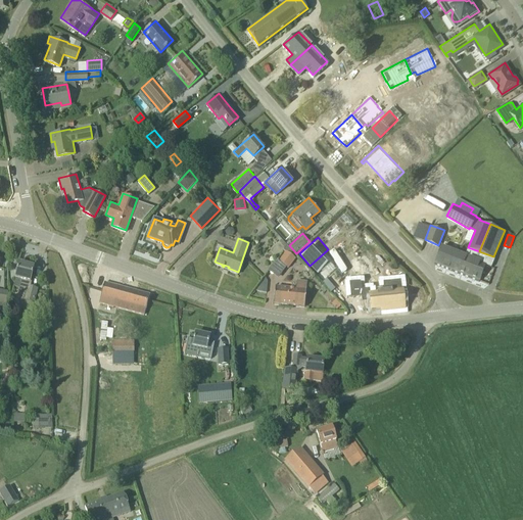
[(289,245),(289,246),(287,243),(283,248),(285,249),(279,258),(286,265),(288,267),(295,256),(293,254),(294,252),(296,253),(289,245)]
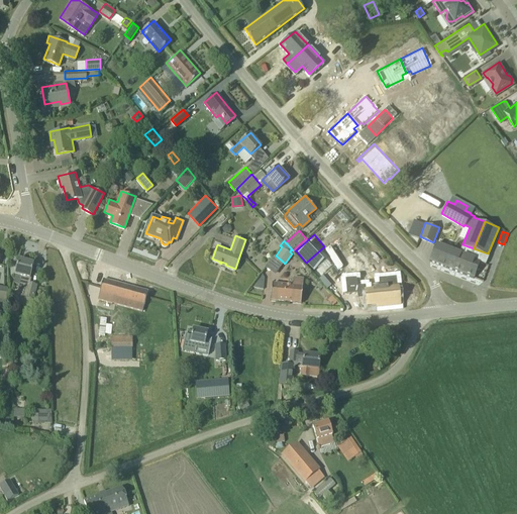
[(430,258),(454,268),(460,252),(459,251),(436,242),(430,258)]
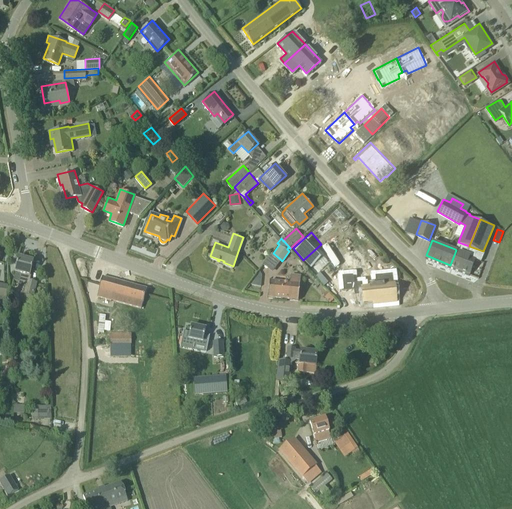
[(483,251),(469,246),(458,242),(455,249),(456,250),(450,265),(469,273),(475,257),(481,260),(484,252),(483,251)]
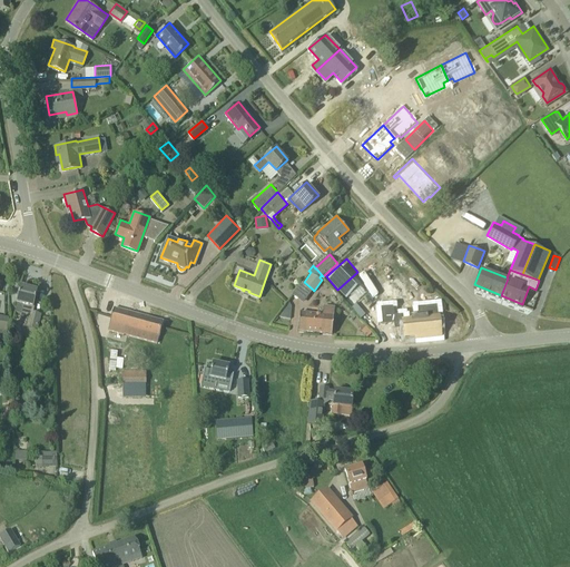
[(39,328),(36,328),(40,312),(31,310),(37,289),(20,284),(15,310),(20,311),(19,314),(27,316),(22,333),(37,338),(39,328)]
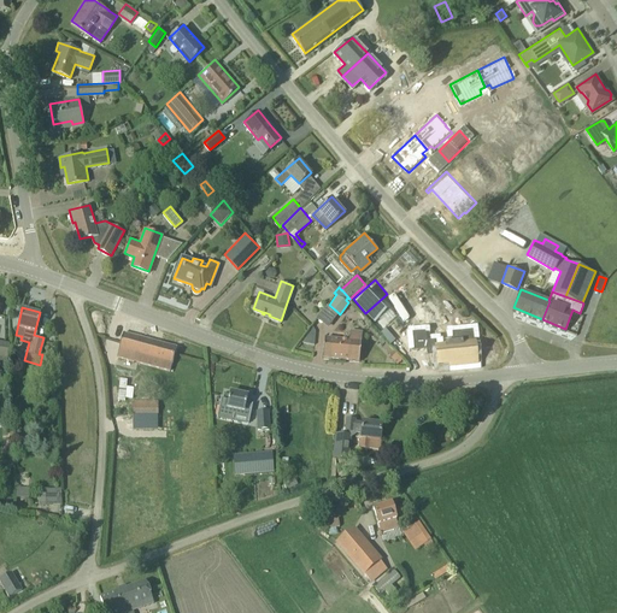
[(359,359),(362,340),(363,329),(350,328),(348,339),(324,336),(323,355),(359,359)]
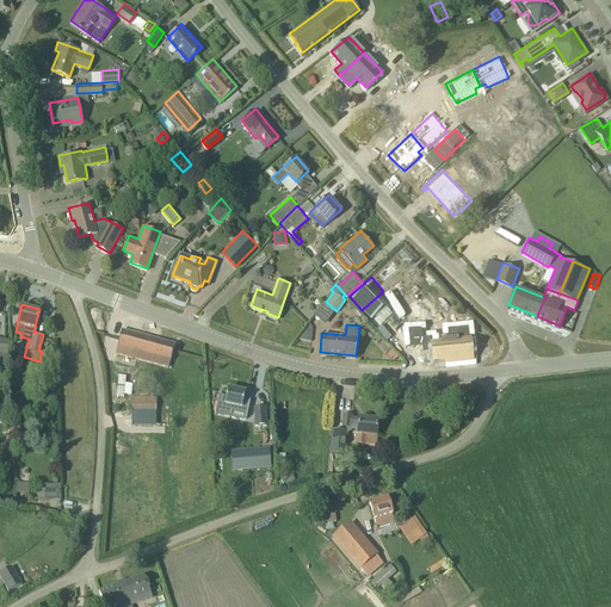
[(421,326),(407,327),(409,345),(424,342),(423,335),(421,326)]
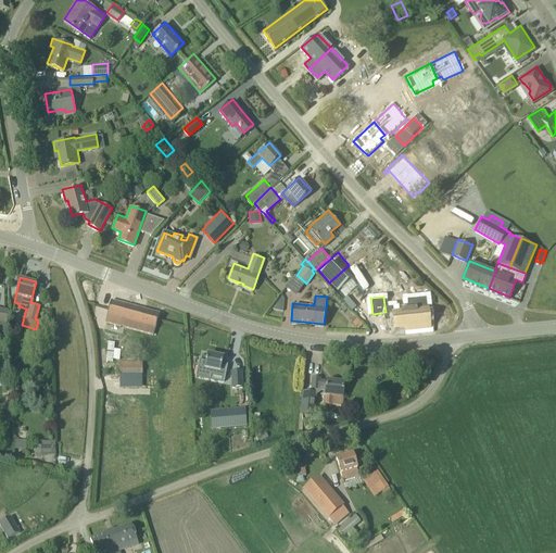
[(154,332),(160,311),(111,298),(105,319),(154,332)]
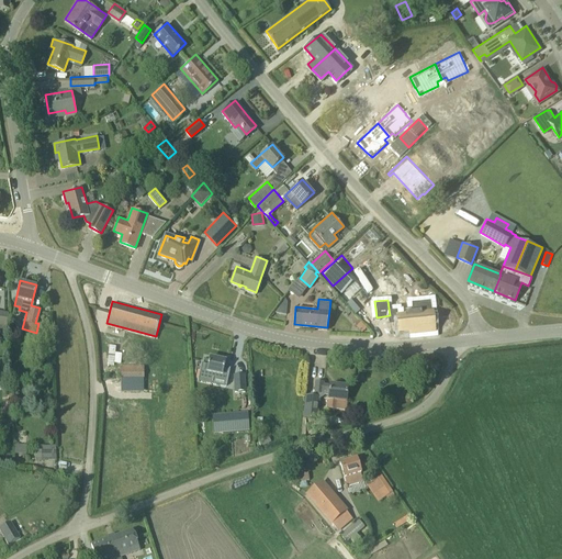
[(389,309),(390,315),(390,320),(394,319),(394,322),(397,322),(398,331),(416,330),(416,332),(434,330),(431,304),(420,305),(420,311),(396,313),(395,309),(389,309)]
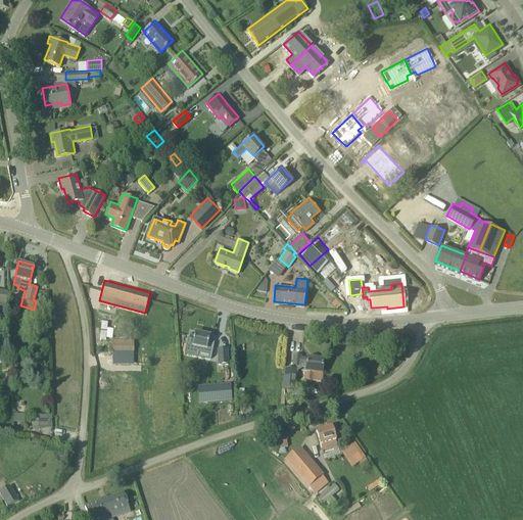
[(0,300),(5,302),(8,290),(0,288),(0,300)]
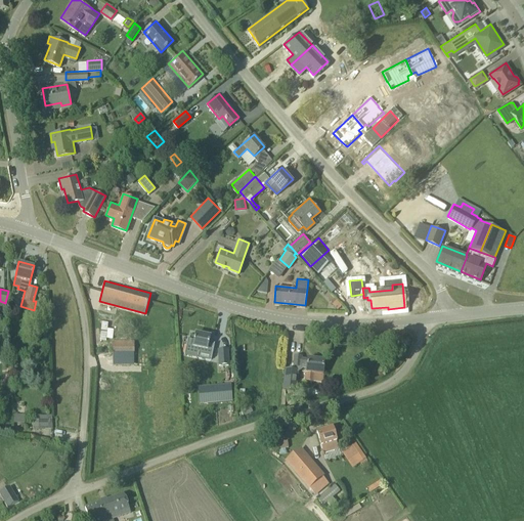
[(36,316),(36,328),(44,328),(44,316),(36,316)]
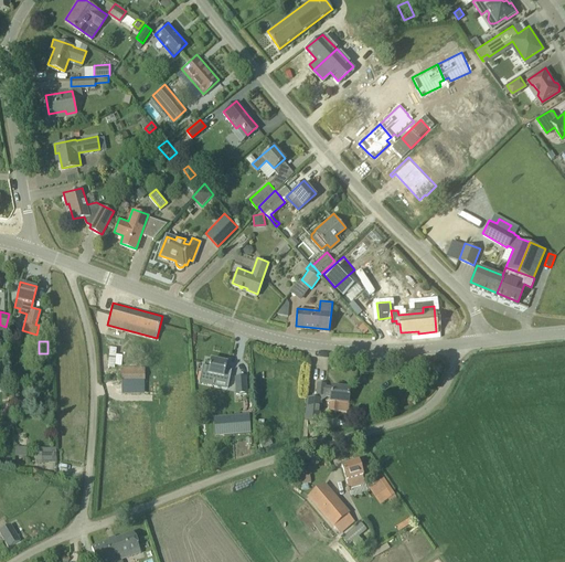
[(222,383),(224,375),(226,361),(211,358),(208,372),(206,380),(203,379),(201,388),(222,392),(223,383),(222,383)]
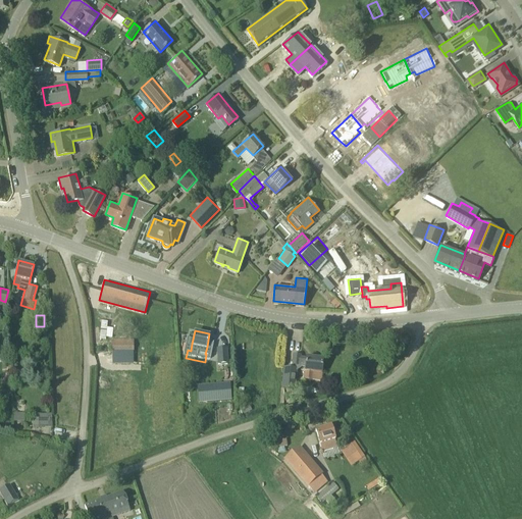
[(390,333),(382,340),(386,346),(395,339),(390,333)]
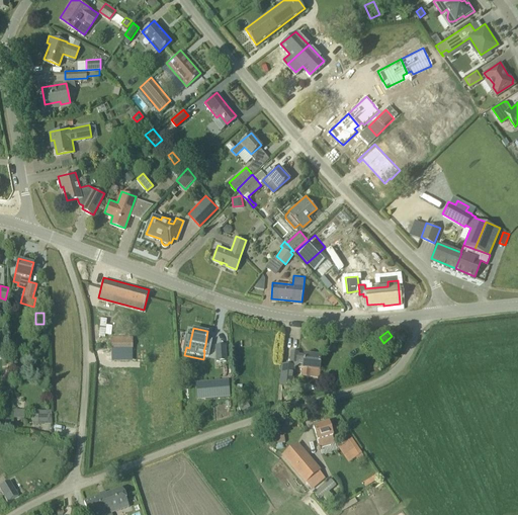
[(132,358),(132,346),(133,346),(133,336),(111,336),(111,346),(113,346),(113,358),(132,358)]
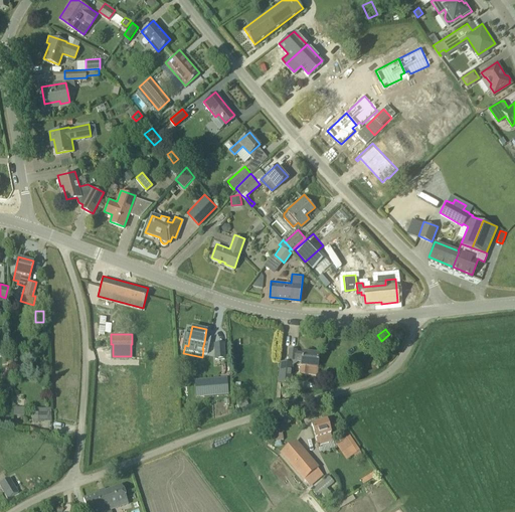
[(214,341),(215,357),(225,356),(224,340),(214,341)]
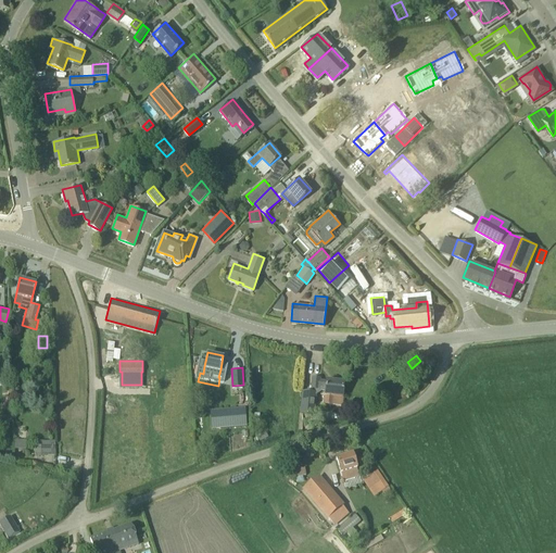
[(320,378),(320,376),(313,375),(312,387),(319,388),(319,384),(326,385),(324,402),(333,403),(333,394),(342,394),(344,380),(327,378),(327,379),(320,378)]
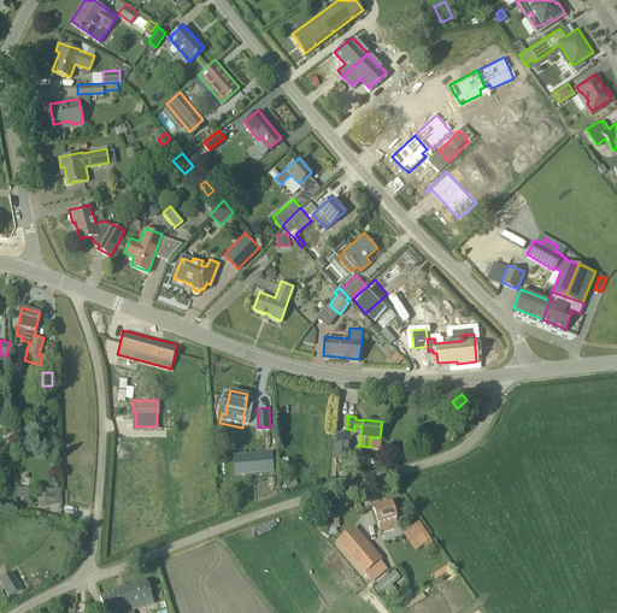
[(351,434),(335,432),(333,455),(348,458),(351,434)]
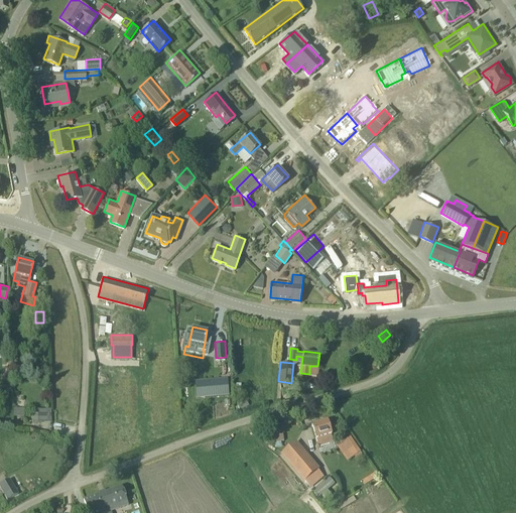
[(229,393),(227,375),(196,378),(197,396),(229,393)]
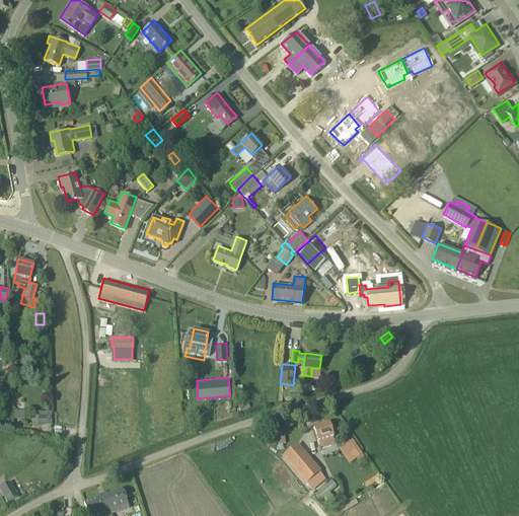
[(24,409),(13,408),(13,417),(23,417),(24,409)]
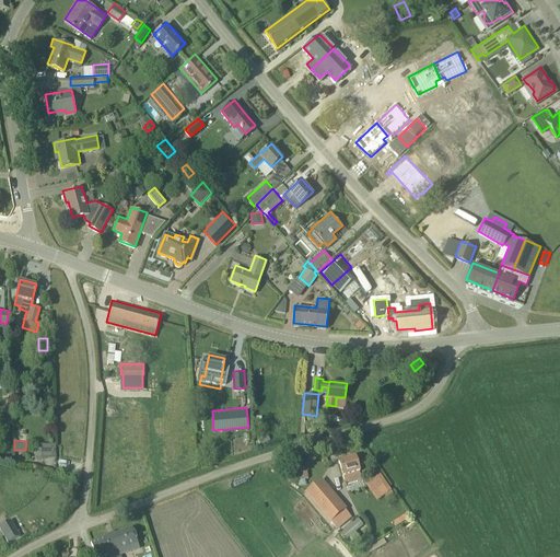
[(45,442),(35,443),(36,456),(46,455),(45,442)]
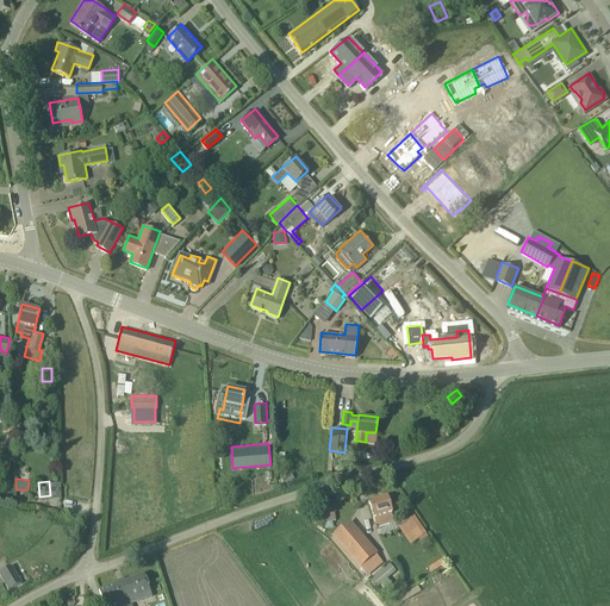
[(375,524),(388,520),(393,519),(391,511),(392,511),(387,495),(368,500),(375,524)]
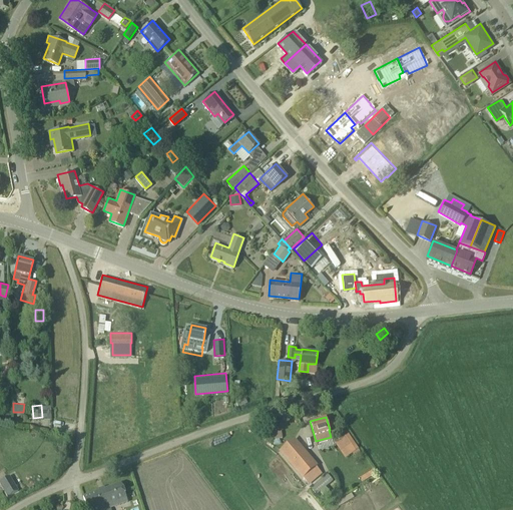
[(339,431),(343,436),(335,441),(345,456),(353,451),(355,455),(361,451),(345,427),(339,431)]
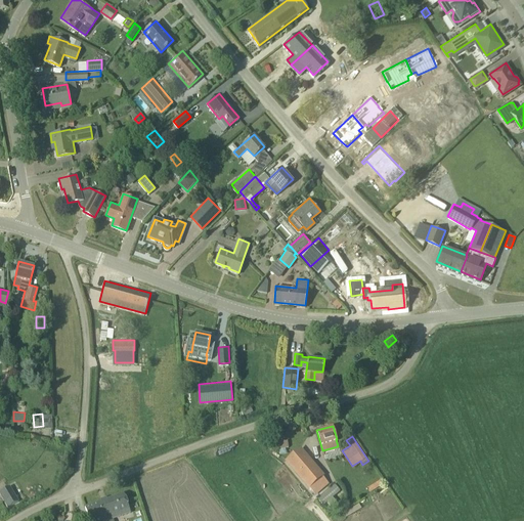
[(305,453),(292,465),(309,485),(322,474),(305,453)]
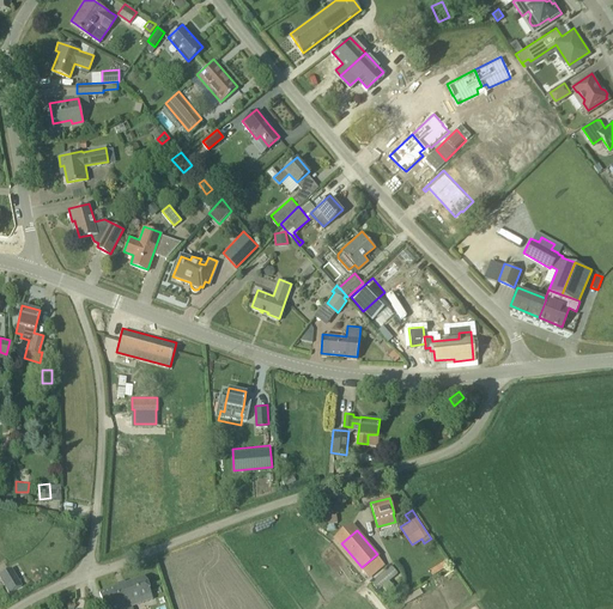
[(11,565),(0,571),(0,574),(8,589),(23,582),(11,565)]
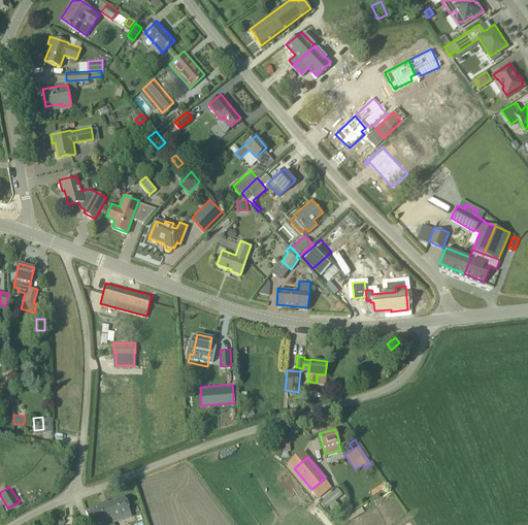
[(337,487),(320,501),(325,507),(342,493),(337,487)]
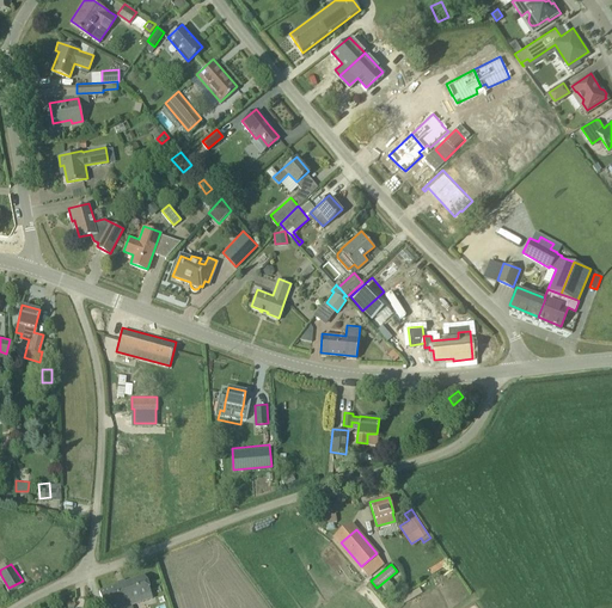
[(105,607),(111,606),(111,607),(133,607),(130,599),(151,591),(145,573),(99,589),(105,607)]
